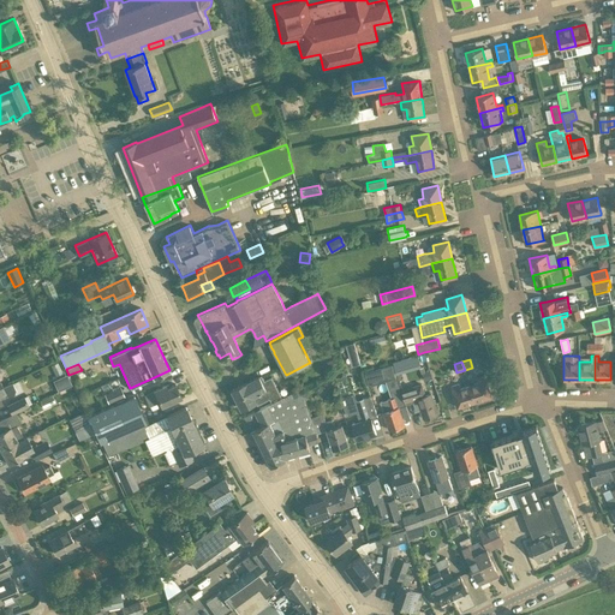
[(392,364),(364,372),(368,386),(386,380),(395,377),(392,364)]
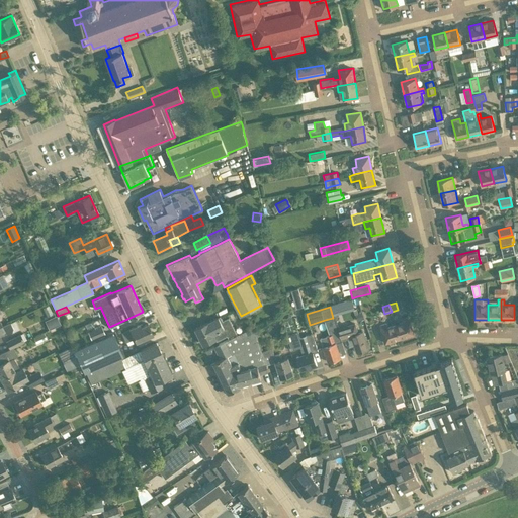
[(56,315),(45,320),(49,329),(60,324),(56,315)]
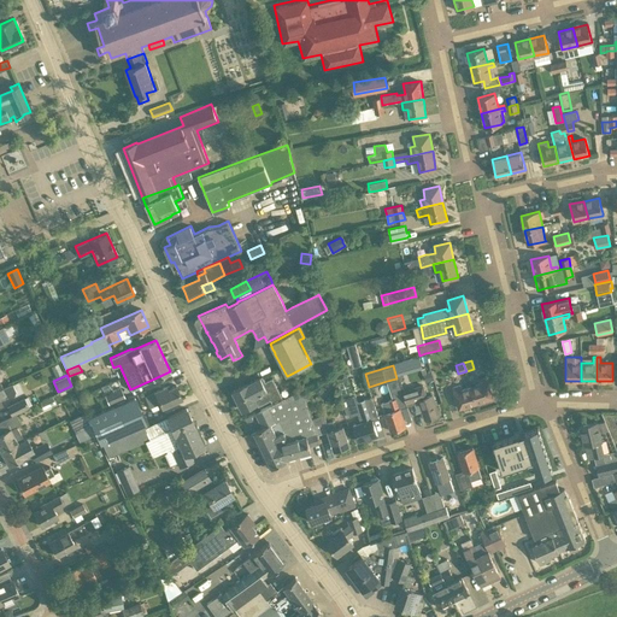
[(270,399),(272,404),(283,399),(272,378),(265,382),(263,376),(242,387),(234,391),(244,410),(258,403),(259,405),(270,399)]
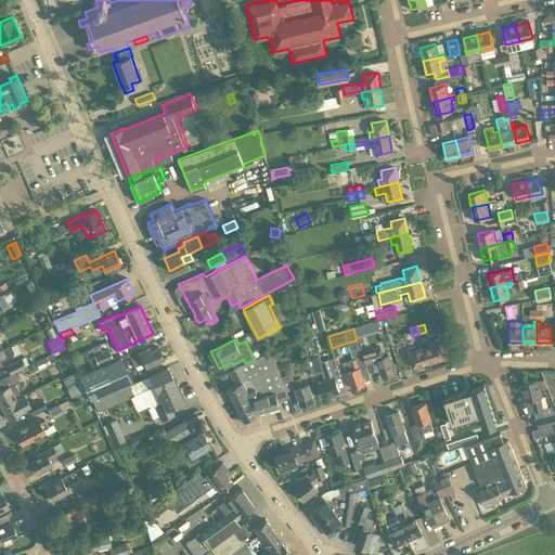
[(431,346),(424,348),(428,362),(443,357),(438,341),(438,338),(430,340),(431,346)]
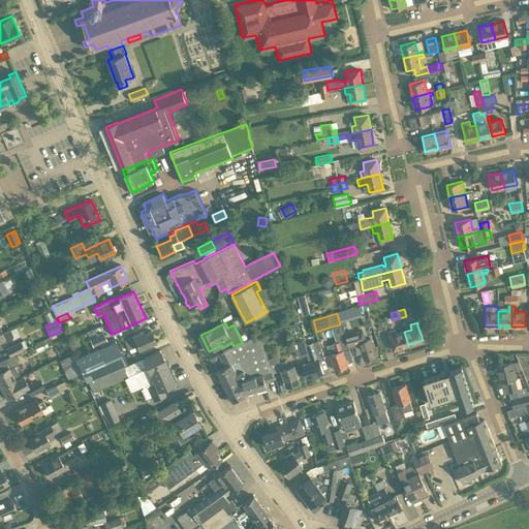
[(344,336),(340,324),(333,327),(338,342),(340,341),(339,338),(344,336)]
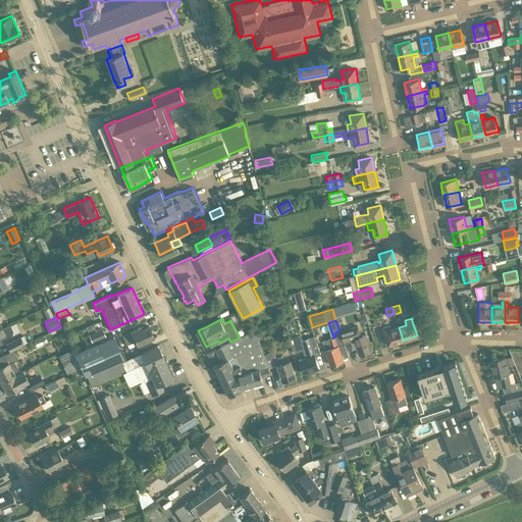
[(2,328),(0,328),(0,344),(2,344),(0,340),(0,338),(6,335),(11,334),(12,331),(9,325),(2,328)]
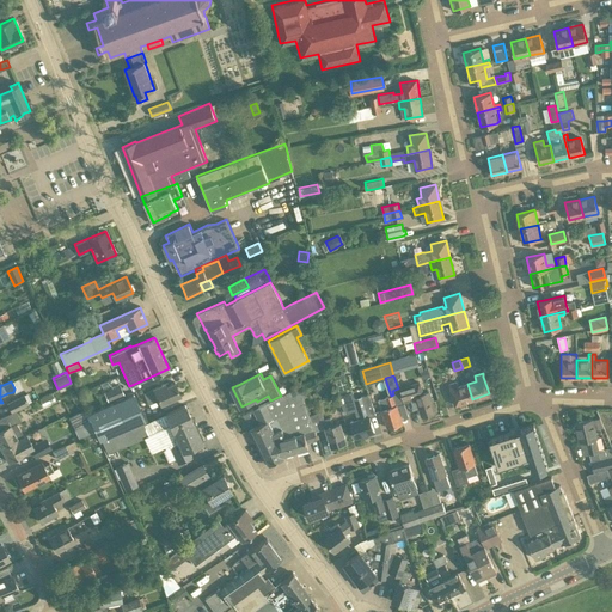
[(164,383),(153,387),(153,389),(144,392),(148,404),(159,399),(160,404),(181,395),(175,381),(165,386),(164,383)]
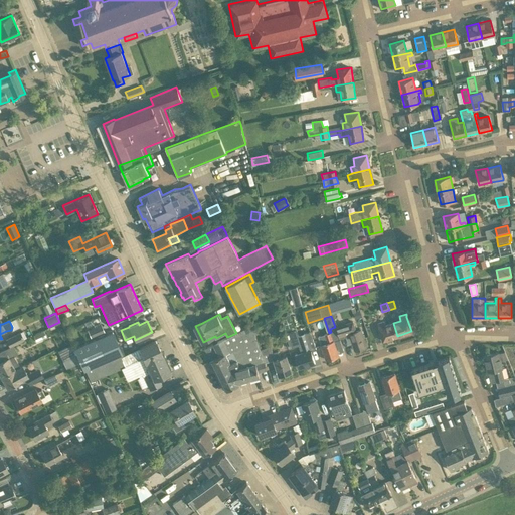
[(336,327),(341,340),(350,336),(355,350),(367,346),(363,336),(361,330),(357,331),(356,327),(354,321),(336,327)]
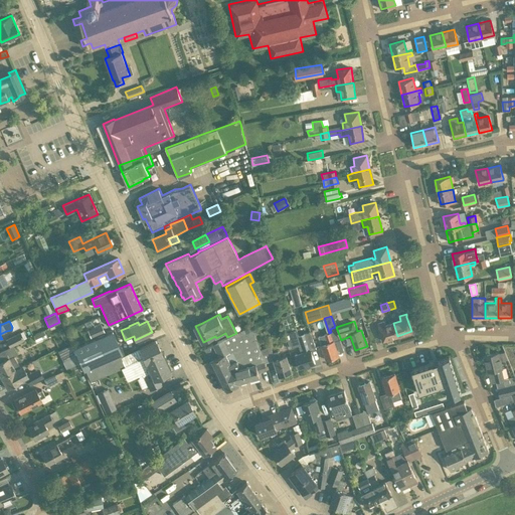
[(383,340),(397,336),(393,323),(386,325),(384,321),(377,324),(383,340)]
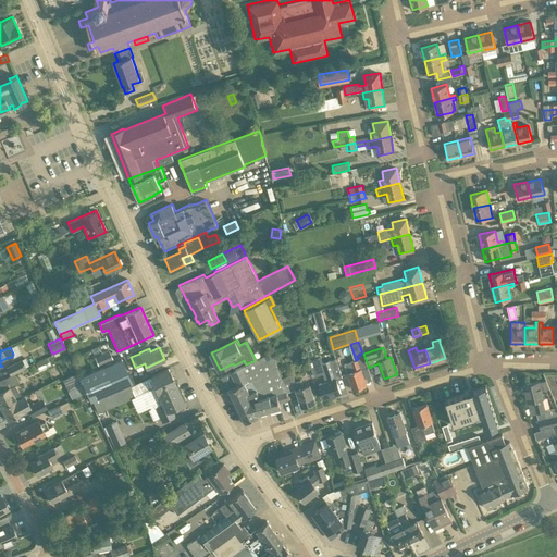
[(109,350),(95,357),(98,366),(113,359),(109,350)]
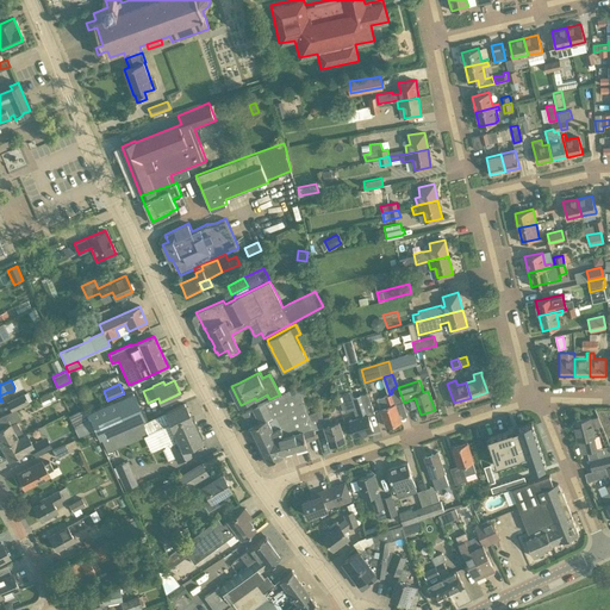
[(287,390),(280,394),(269,399),(253,408),(254,410),(260,423),(251,427),(269,462),(284,455),(282,453),(307,446),(306,441),(316,437),(313,428),(306,406),(299,385),(287,390)]
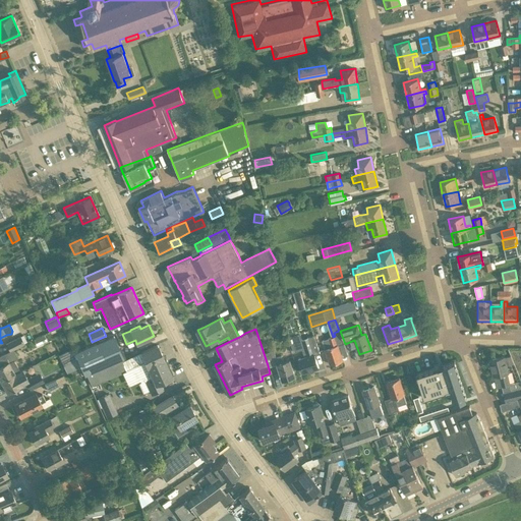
[(338,346),(345,344),(340,331),(339,331),(334,333),(335,336),(333,337),(331,338),(325,340),(323,340),(325,348),(330,364),(343,359),(338,346)]
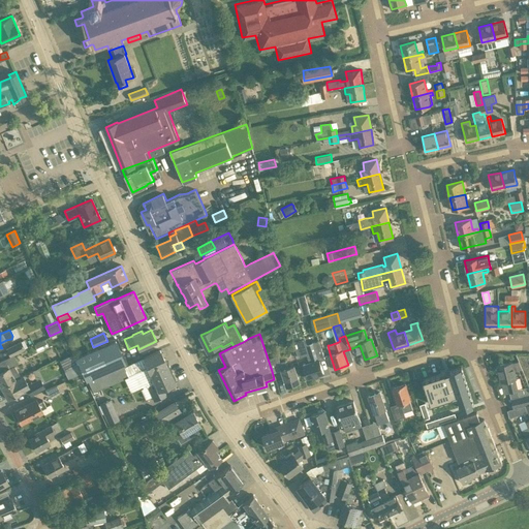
[(307,355),(309,362),(303,364),(307,378),(314,376),(318,374),(322,373),(323,373),(320,362),(325,360),(323,354),(319,341),(306,344),(305,340),(293,344),(299,358),(307,355)]
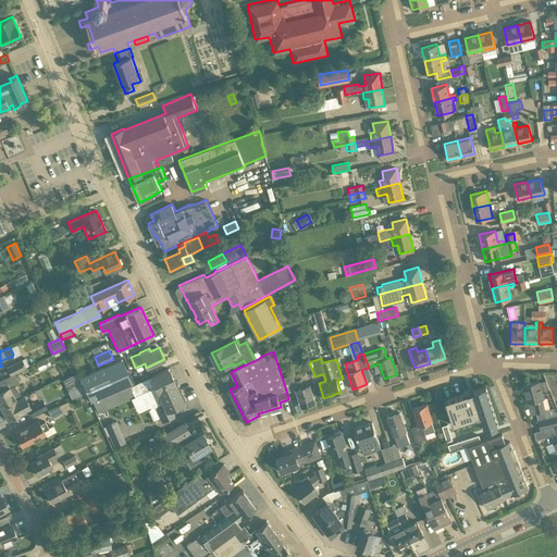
[(22,359),(5,367),(10,374),(26,367),(22,359)]
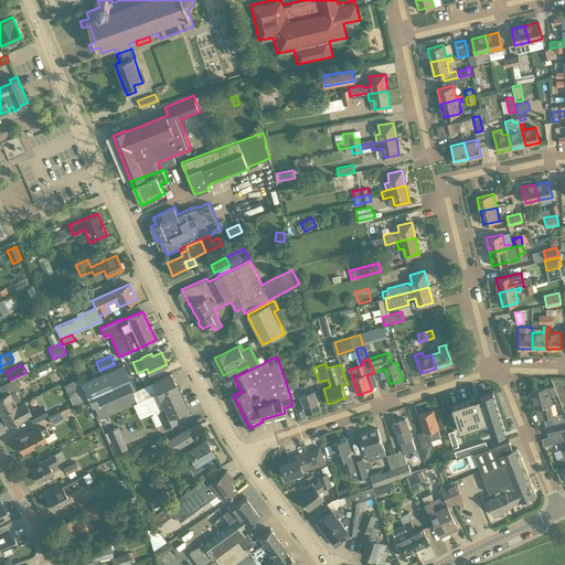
[(92,407),(94,406),(134,390),(128,376),(127,376),(123,365),(81,383),(92,407)]
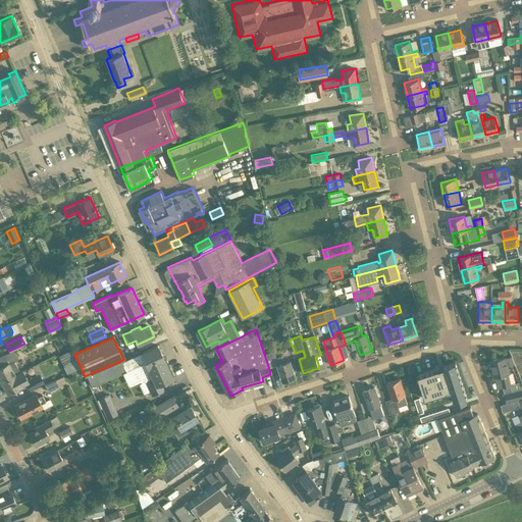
[(124,361),(123,360),(87,375),(92,386),(133,369),(135,373),(131,375),(135,383),(146,378),(147,380),(145,381),(152,396),(163,389),(160,382),(171,377),(171,376),(173,375),(169,367),(167,367),(165,364),(167,363),(165,358),(163,359),(157,346),(124,361)]
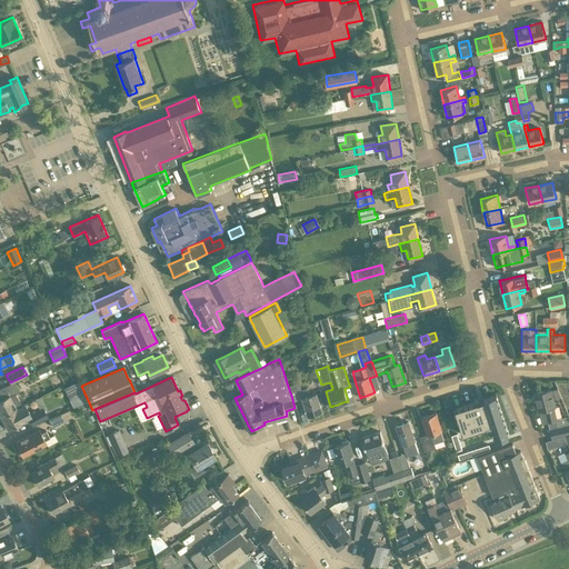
[(237,382),(236,380),(226,385),(226,386),(228,390),(233,387),(232,385),(237,382)]
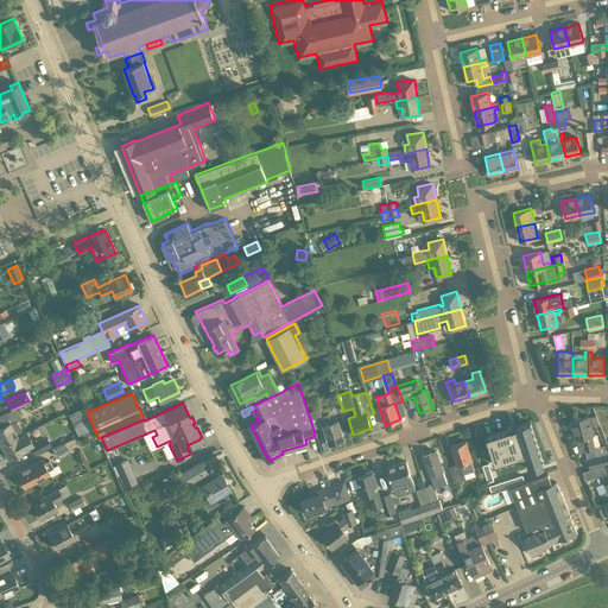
[(0,423),(2,426),(0,426),(0,443),(0,444),(24,432),(17,419),(20,417),(16,407),(0,415),(0,423)]
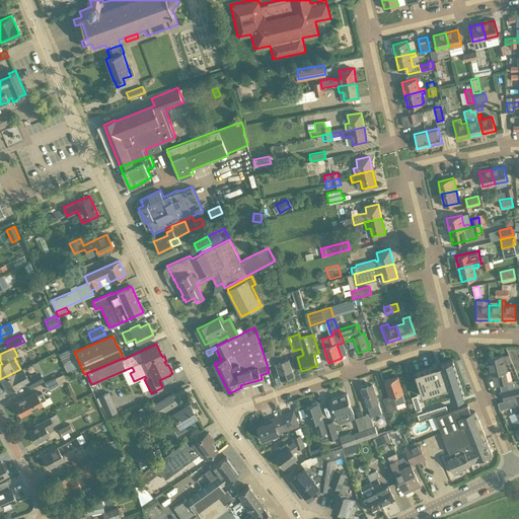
[(70,348),(58,353),(63,364),(75,358),(70,348)]
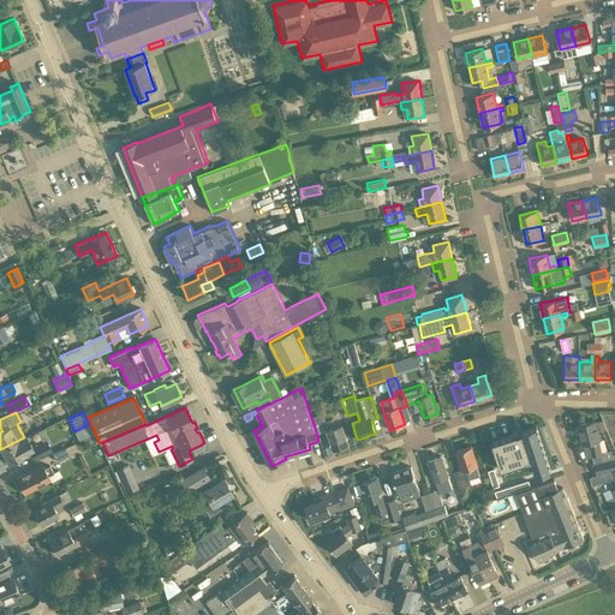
[(317,434),(328,430),(334,448),(348,443),(342,424),(334,427),(333,423),(332,419),(324,422),(322,413),(311,417),(317,434)]
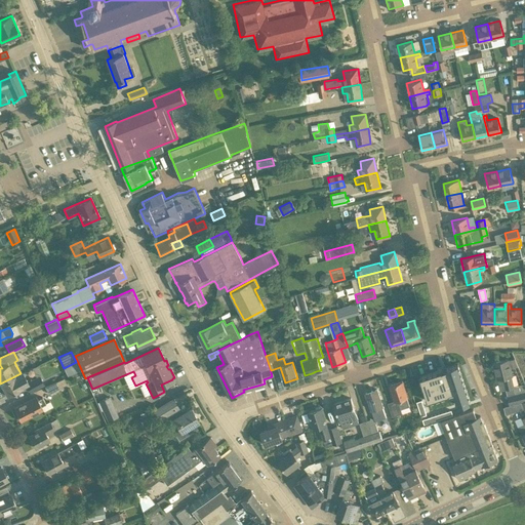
[(515,387),(512,375),(508,359),(494,362),(497,378),(500,377),(503,390),(515,387)]
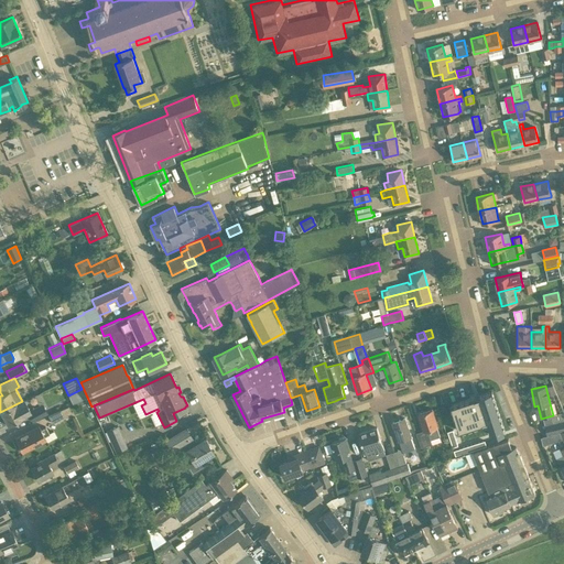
[(491,391),(451,403),(459,430),(487,421),(492,434),(505,431),(491,391)]
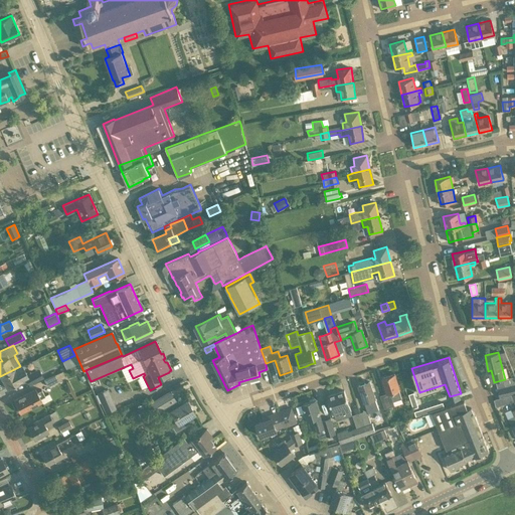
[(20,366),(0,376),(6,388),(26,377),(29,384),(40,378),(35,370),(28,374),(23,364),(20,366)]
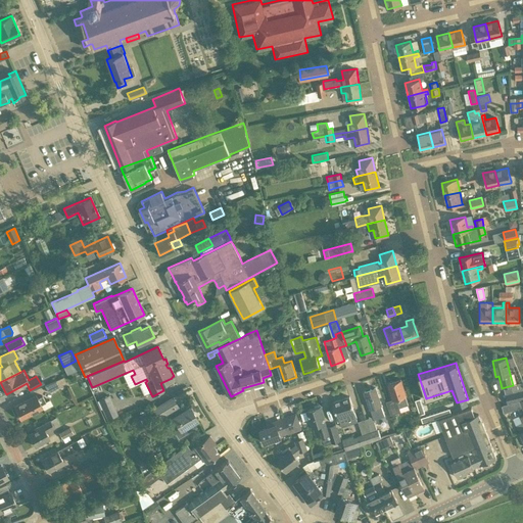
[(55,379),(44,385),(48,392),(59,386),(55,379)]
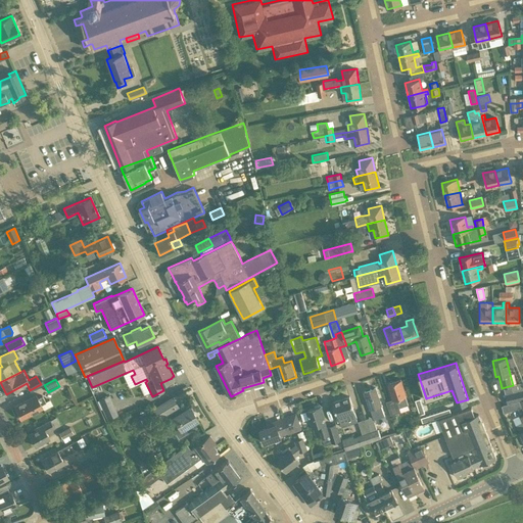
[(409,403),(407,395),(400,379),(387,383),(392,398),(386,400),(390,414),(400,411),(399,407),(409,403)]
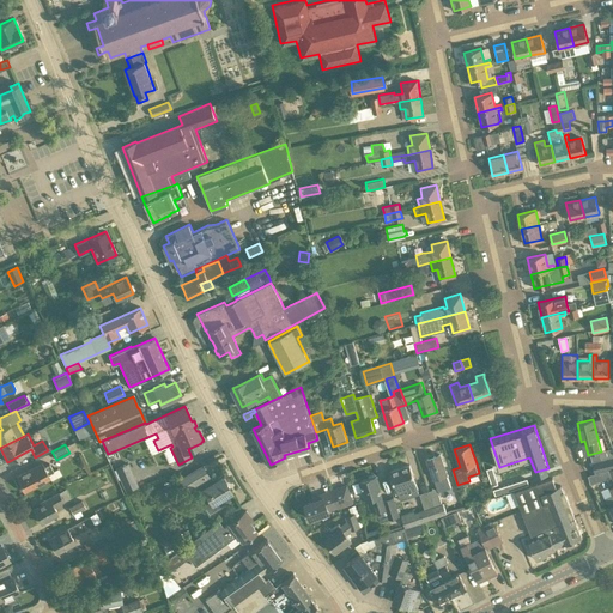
[(428,491),(434,505),(442,503),(437,491),(450,487),(447,474),(441,454),(426,459),(432,478),(434,478),(437,487),(428,491)]
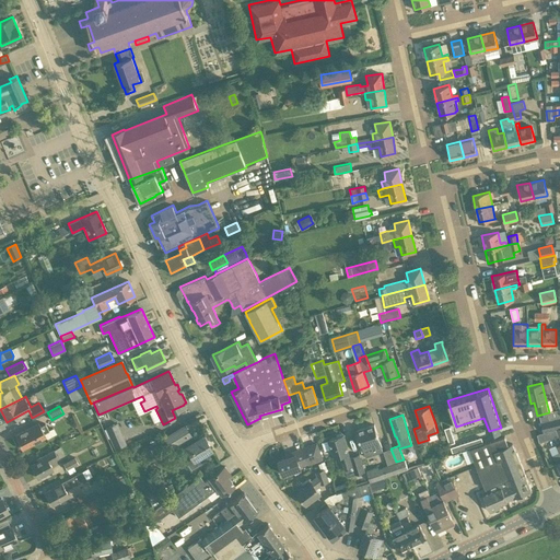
[(559,417),(541,422),(544,431),(556,428),(559,427),(559,417)]
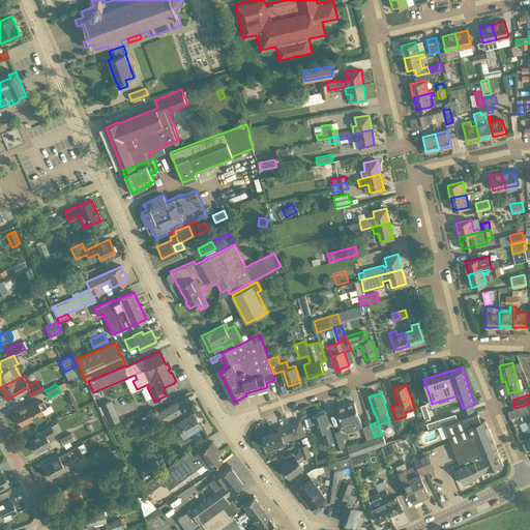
[(119,420),(111,400),(99,405),(109,424),(119,420)]
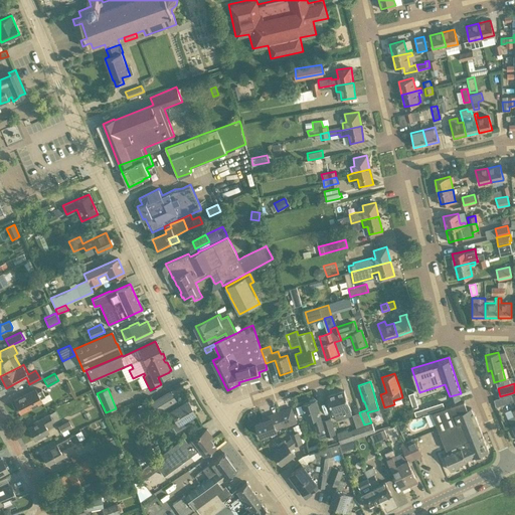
[(41,389),(36,392),(34,389),(14,400),(20,412),(41,401),(39,398),(44,395),(41,389)]
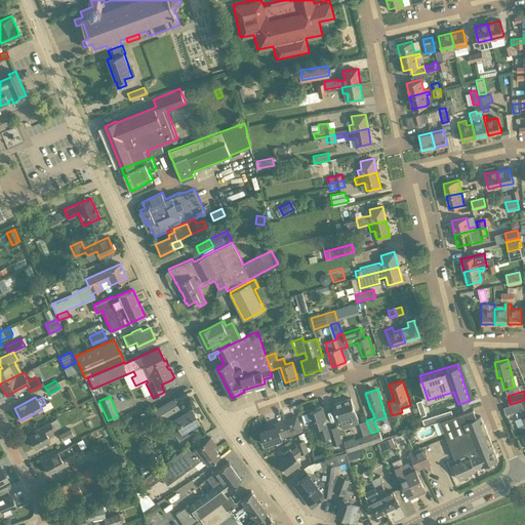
[(351,397),(334,403),(341,423),(351,421),(352,425),(359,422),(351,397)]
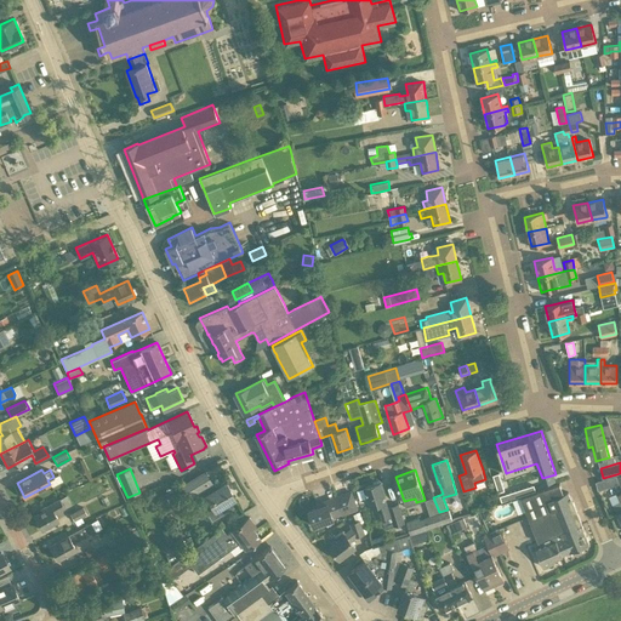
[(201,486),(206,494),(205,495),(209,501),(203,505),(211,520),(229,510),(226,503),(234,497),(224,483),(214,489),(210,482),(205,472),(182,485),(188,495),(201,486)]
